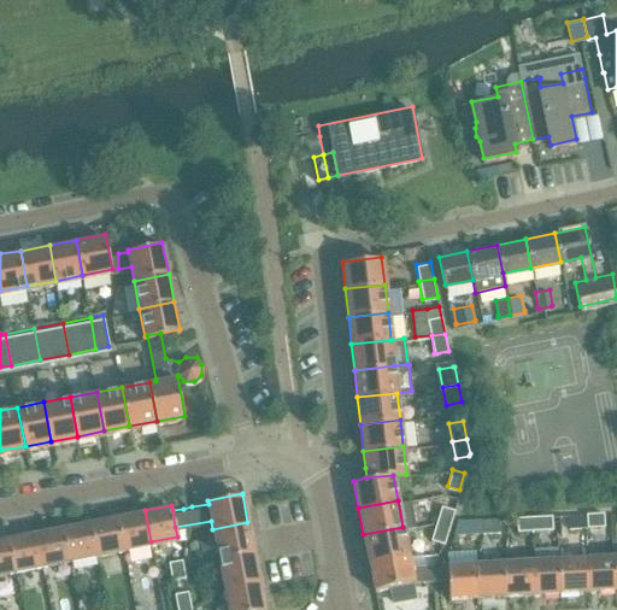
[(441,505),(436,521),(448,525),(453,509),(441,505)]
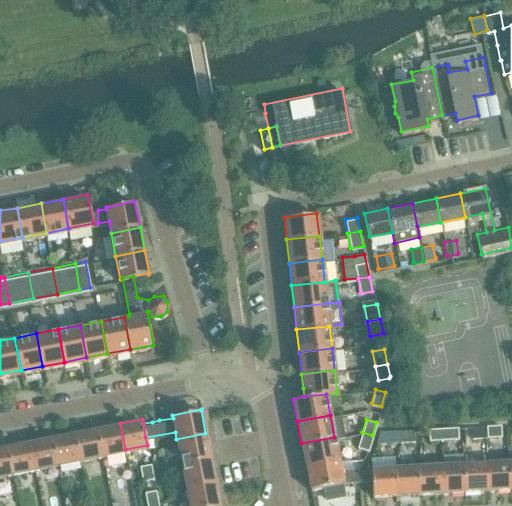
[(120,423),(98,428),(103,454),(125,449),(120,423)]
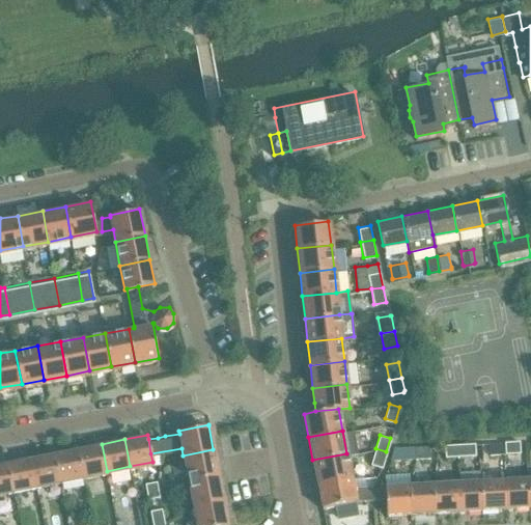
[(519,439),(504,440),(504,452),(520,451),(519,444),(519,439)]
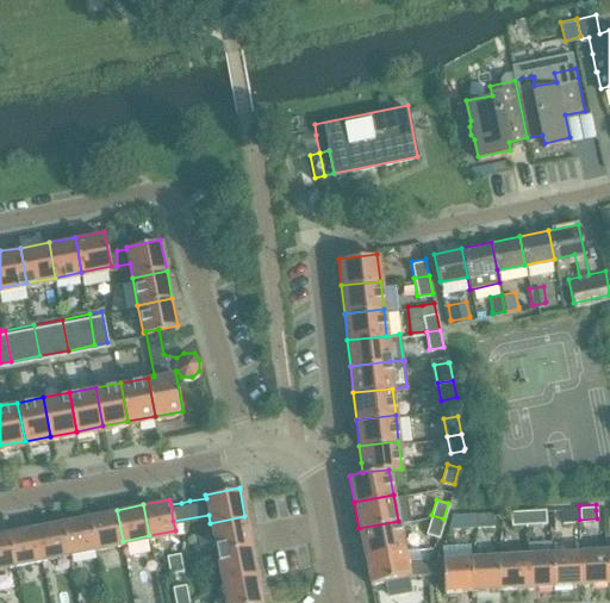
[(579,505),(561,507),(561,511),(561,520),(579,520),(579,505)]
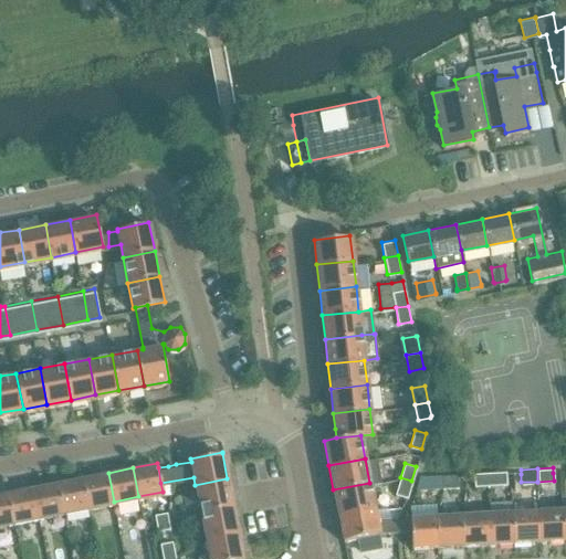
[(506,471),(492,472),(493,484),(507,483),(506,475),(506,471)]
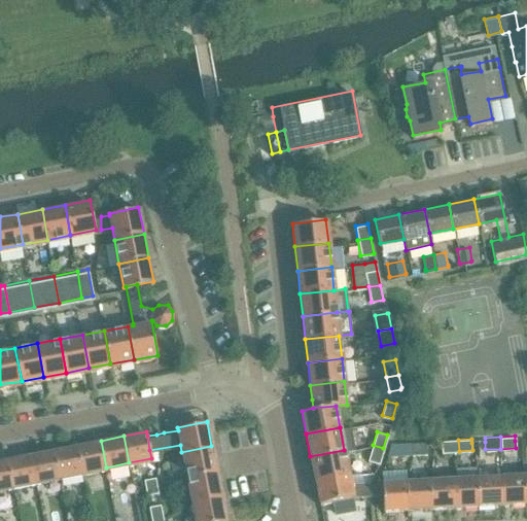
[(458,440),(442,441),(442,444),(442,452),(459,451),(458,440)]
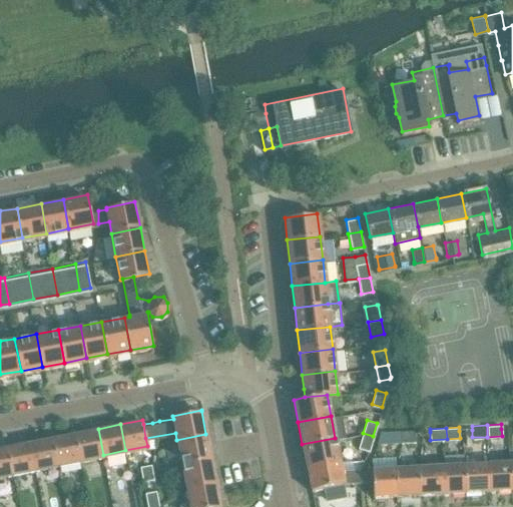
[(98,429),(75,433),(80,459),(103,455),(98,429)]
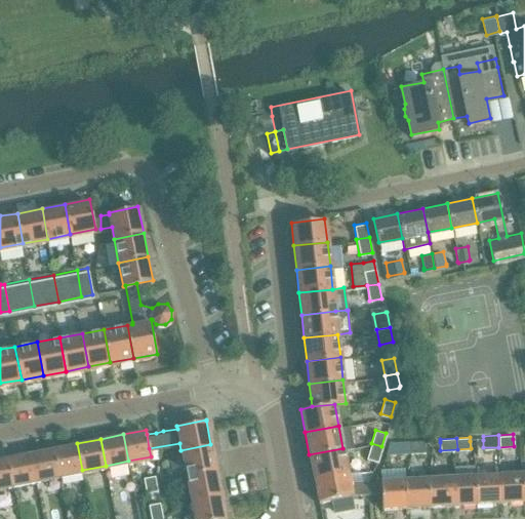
[(425,439),(411,440),(412,451),(426,450),(425,443),(425,439)]
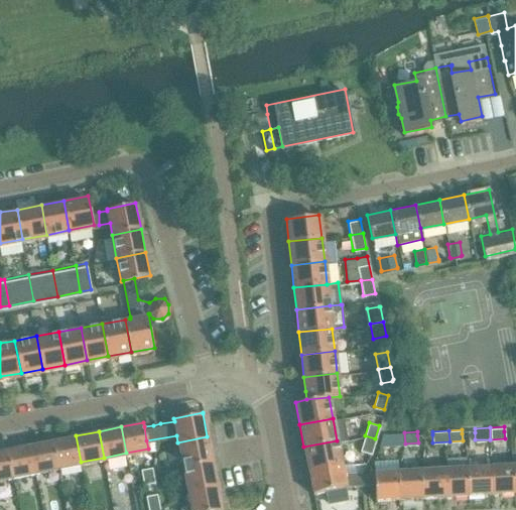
[(404,432),(388,433),(388,437),(389,444),(405,443),(404,432)]
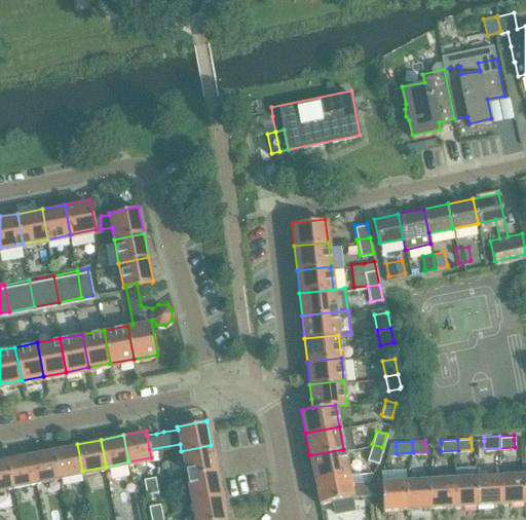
[(77,444),(54,448),(60,475),(82,471),(77,444)]
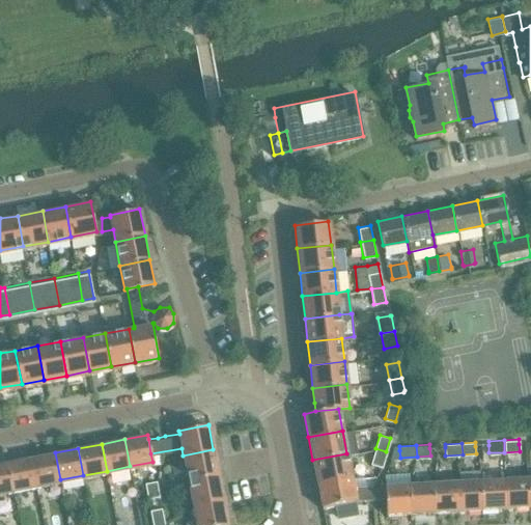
[(375,448),(371,464),(382,467),(383,466),(386,451),(375,448)]
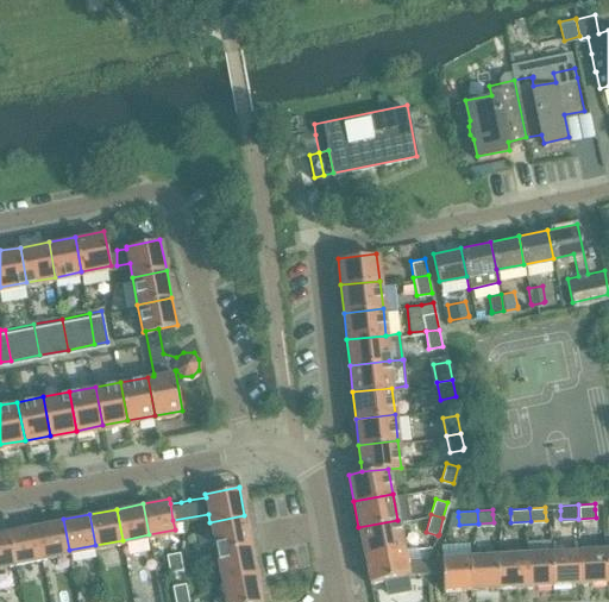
[(244,515),(209,522),(215,550),(250,544),(244,515)]
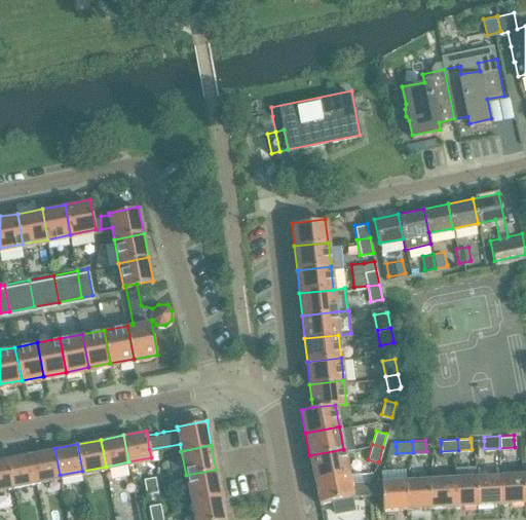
[(54,448),(31,453),(36,480),(60,475),(54,448)]
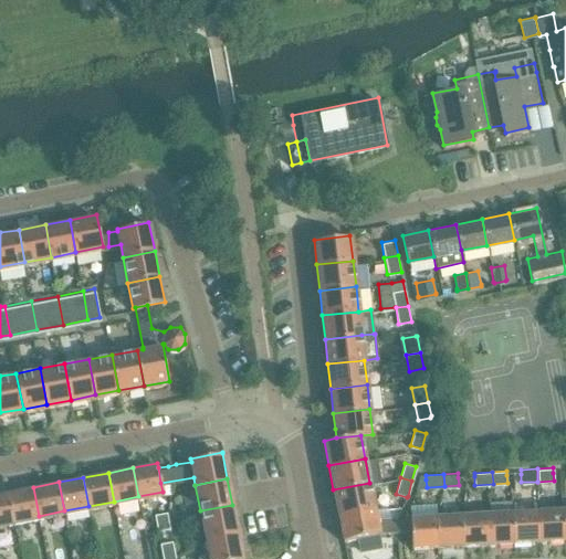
[(369,483),(333,489),(338,516),(375,508),(369,483)]
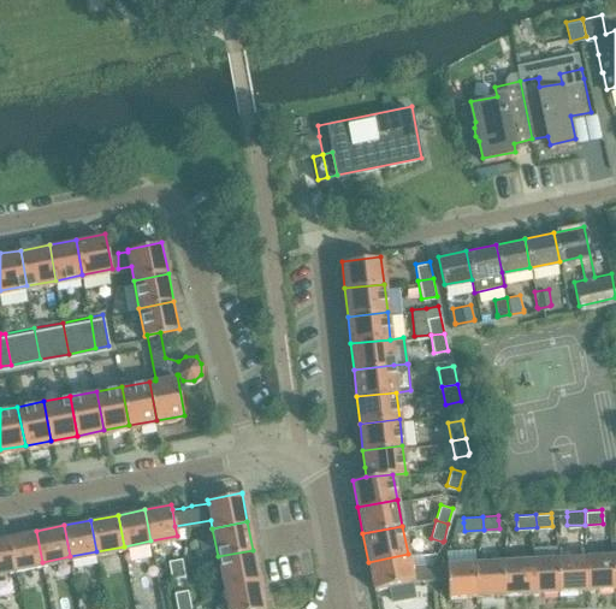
[(36,531),(10,536),(16,567),(17,567),(41,562),(42,562),(36,531)]
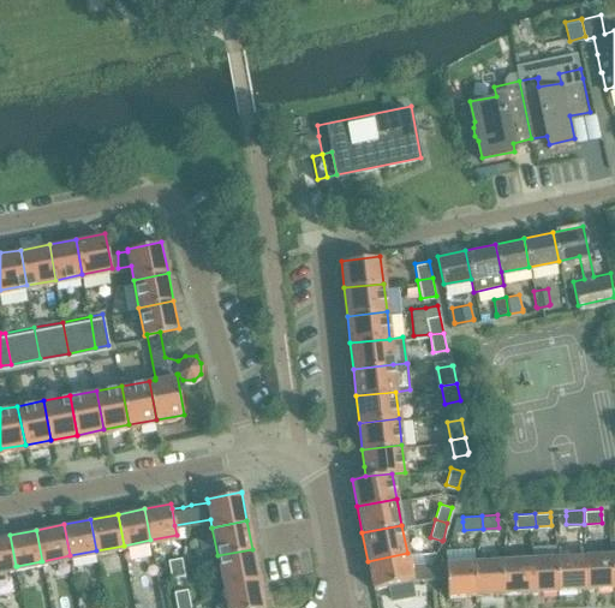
[(10,535),(0,536),(0,568),(16,566),(10,535)]
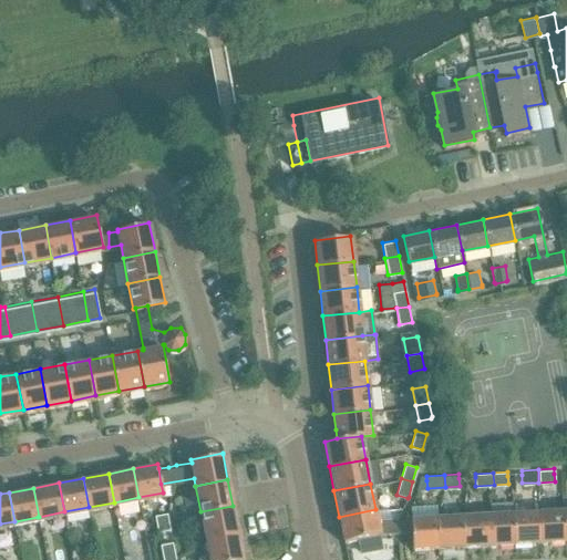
[(233,506),(200,511),(206,538),(237,531),(233,506)]
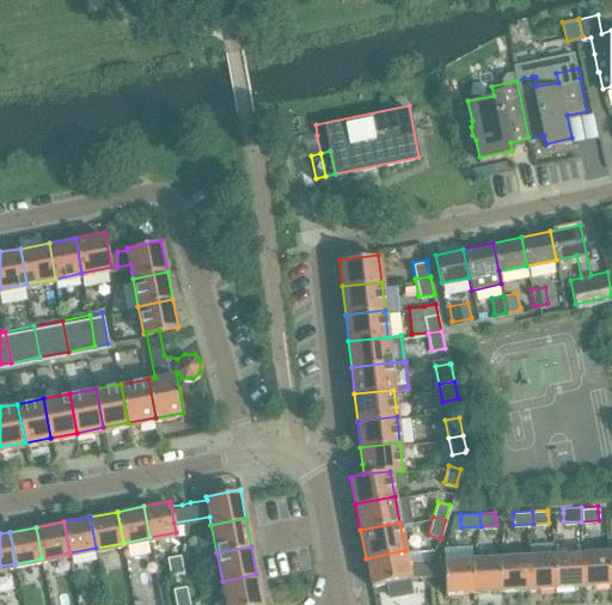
[(405,550),(366,558),(371,584),(386,580),(390,593),(410,590),(408,576),(410,576),(410,574),(429,574),(428,560),(408,561),(405,550)]
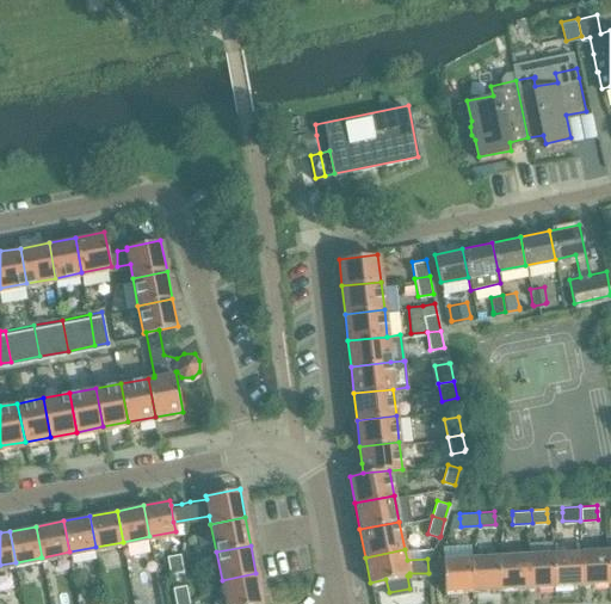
[(606,549),(579,550),(581,583),(609,581),(606,549)]
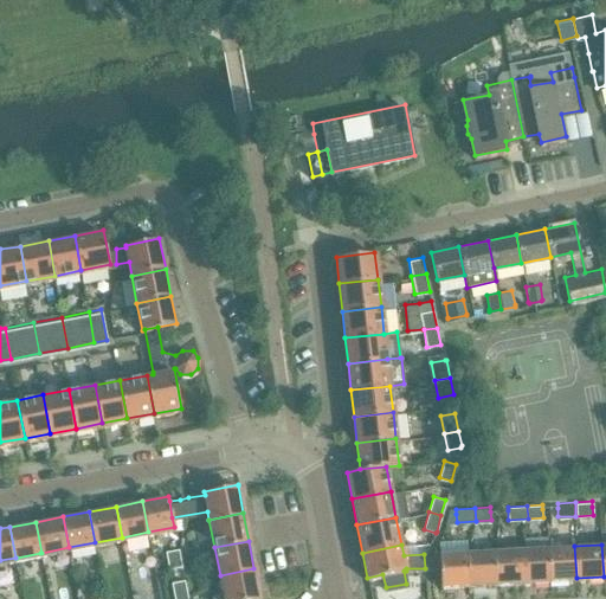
[(574,546),(547,547),(549,579),(577,578),(574,546)]
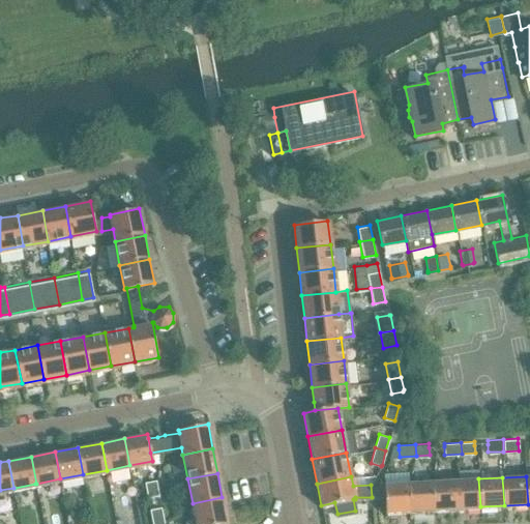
[(478,478),(454,481),(457,508),(480,506),(478,478)]
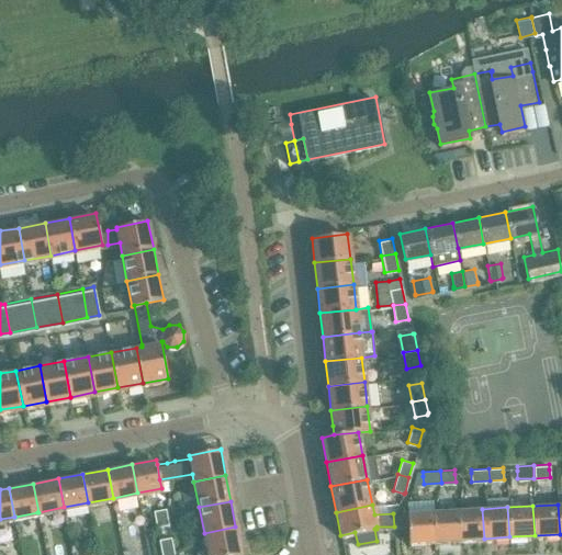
[(482,509),(457,510),(459,540),(484,539),(482,509)]
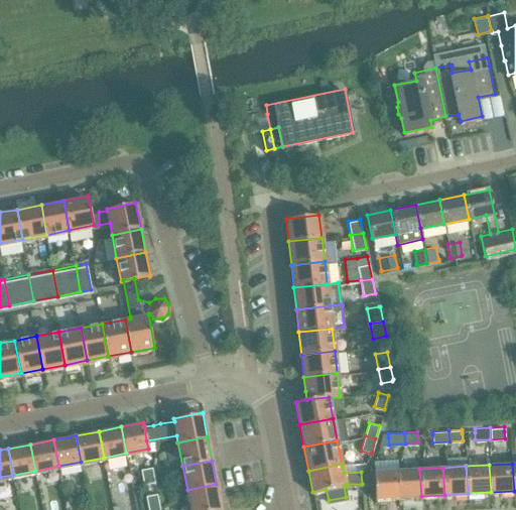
[(152,469),(140,471),(143,488),(155,486),(152,469)]
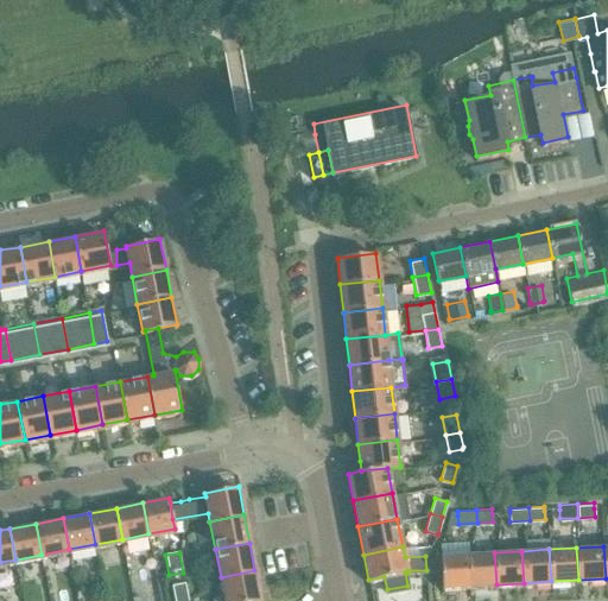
[(494,552),(467,554),(469,586),(496,584),(494,552)]
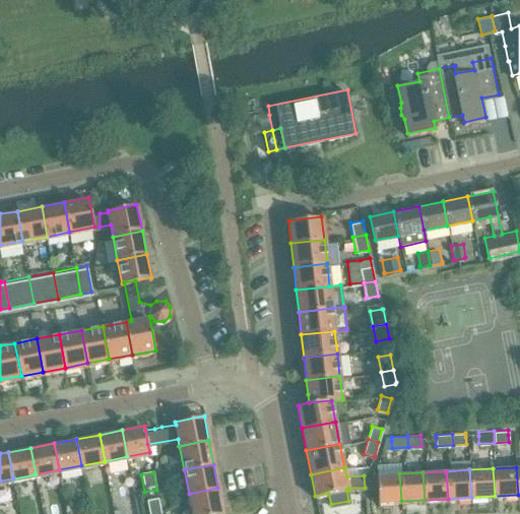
[(373,475),(370,475),(370,488),(377,488),(378,502),(401,501),(399,473),(373,475)]
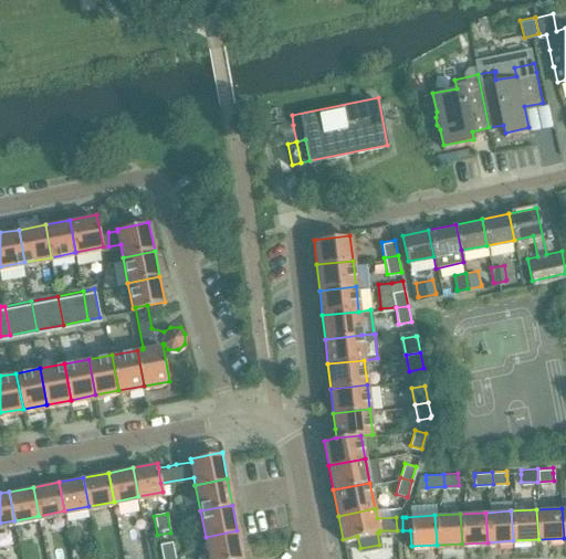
[(237,530),(206,537),(209,558),(233,558),(242,557),(237,530)]
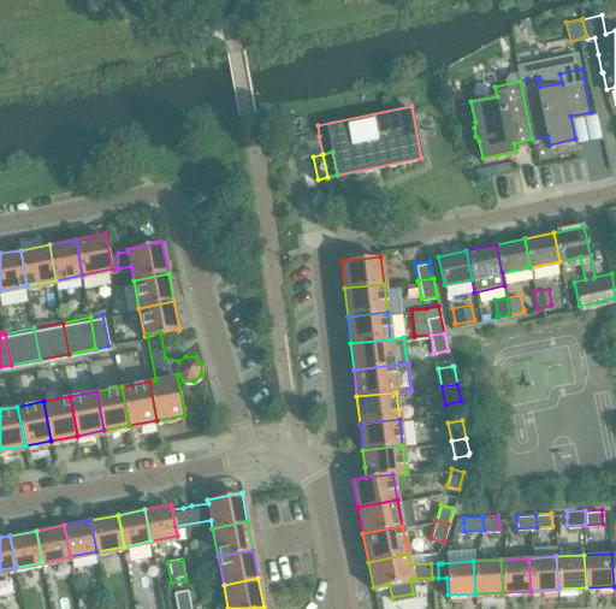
[(187,587),(175,590),(177,605),(190,603),(187,587)]
